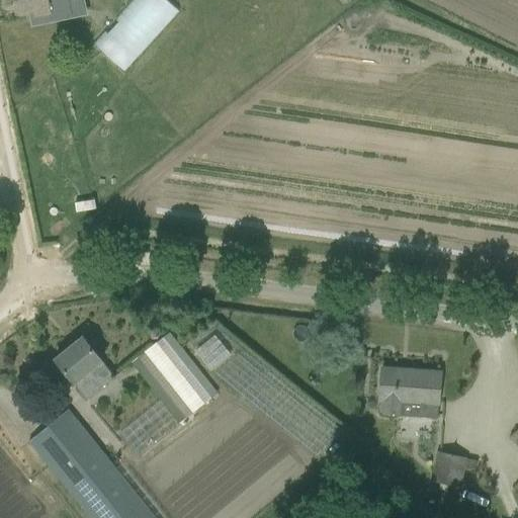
[(16,0),(19,14),(33,11),(35,22),(73,14),(70,0),(16,0)]
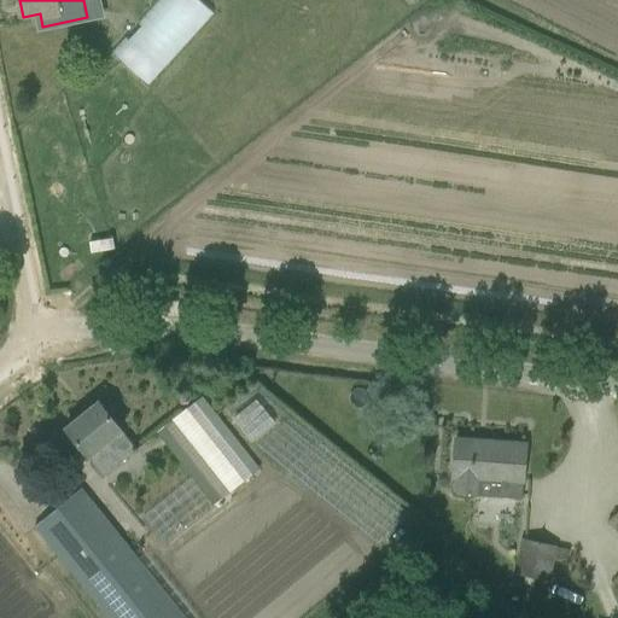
[(65,283),(85,269),(77,260),(58,274),(65,283)]
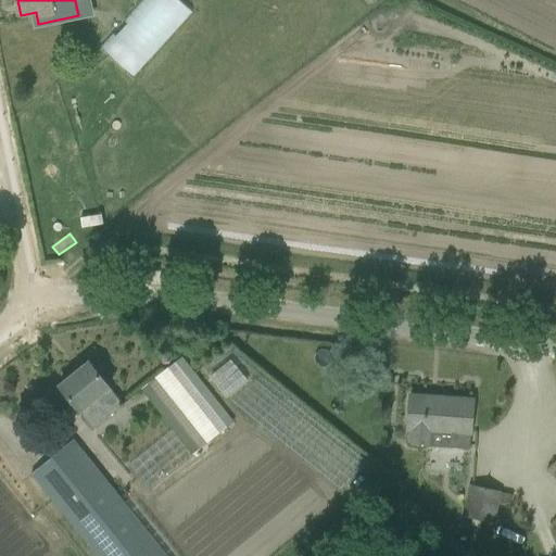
[(182,358),(140,390),(193,456),(235,422),(182,358)]
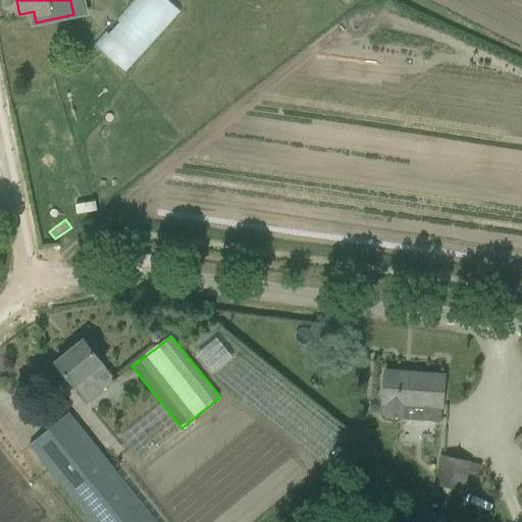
[(216,371),(232,356),(215,336),(199,353),(216,371)]
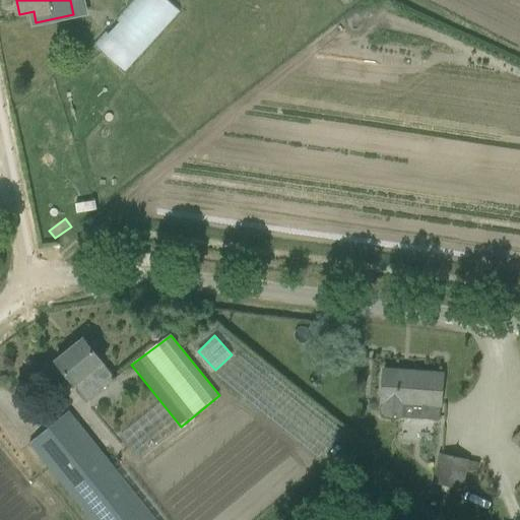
[(87,401),(111,382),(116,379),(104,365),(83,338),(55,361),(87,401)]
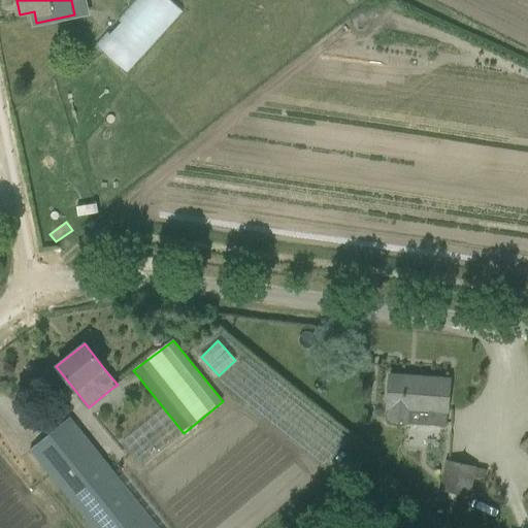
[(447,414),(448,414),(450,380),(389,375),(387,410),(388,411),(387,424),(446,428),(447,414)]
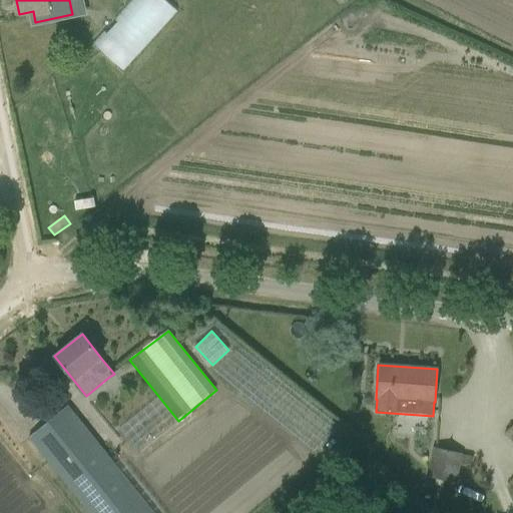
[(45,378),(36,376),(34,388),(43,389),(45,378)]
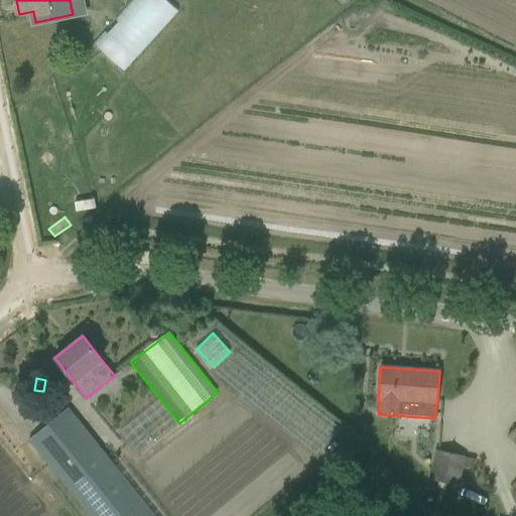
[(156,515),(81,423),(69,408),(29,439),(90,515),(156,515)]
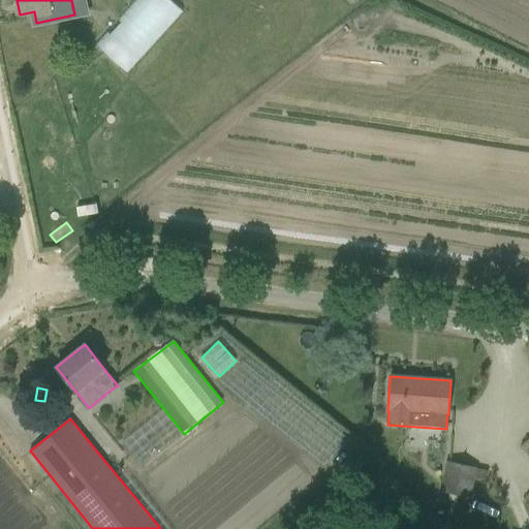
[(440,492),(471,499),(477,469),(446,462),(440,492)]
